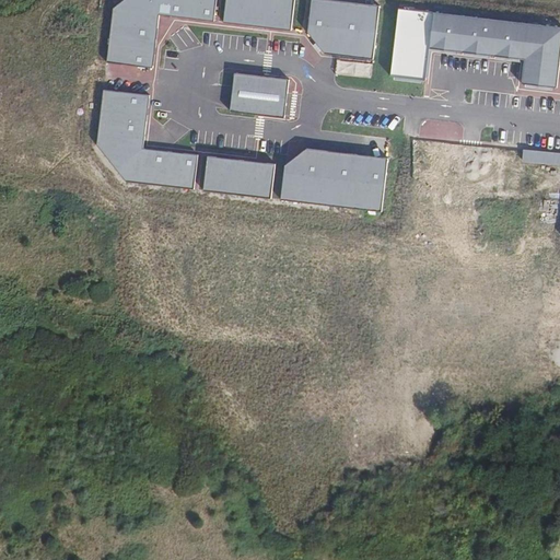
[(153,67),(160,15),(214,21),(217,0),(123,0),(113,8),(106,60),(153,67)]
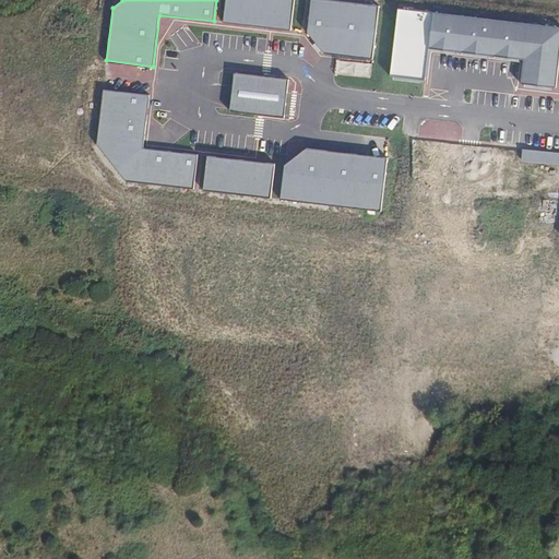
[(226,0),(224,21),(290,30),(294,0),(226,0)]
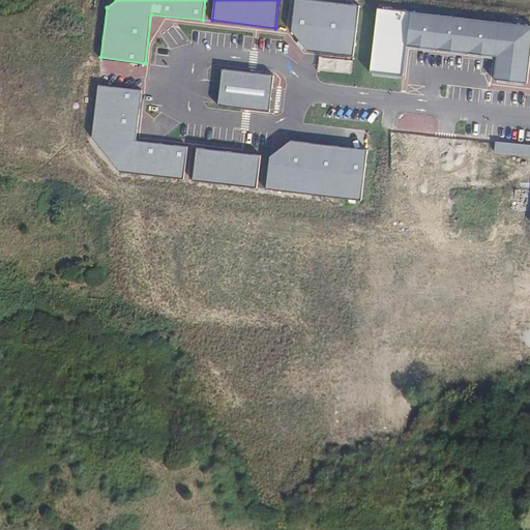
[(306,50),(354,56),(360,5),(314,0),(295,0),(291,31),(306,50)]
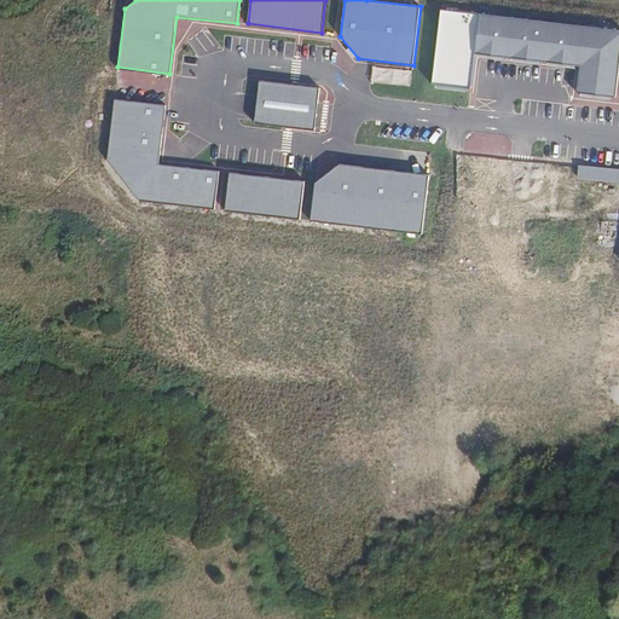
[(618,28),(440,9),(433,81),(469,86),(473,53),(578,64),(574,91),(615,96),(618,65),(618,28)]
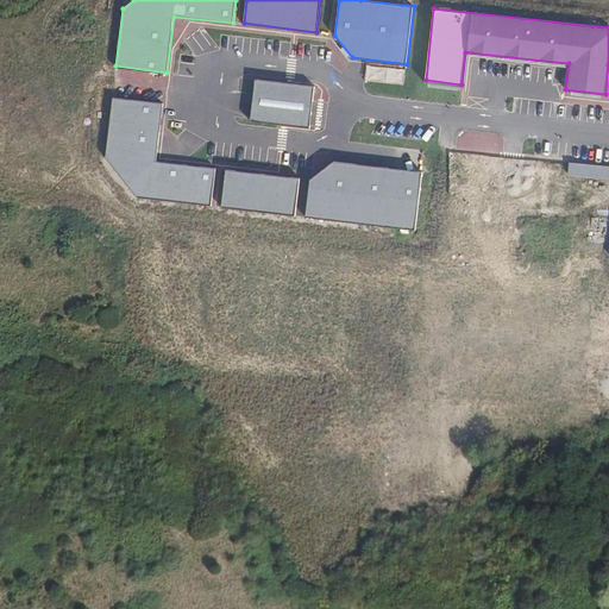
[(314,87),(255,80),(251,121),(309,129),(314,87)]
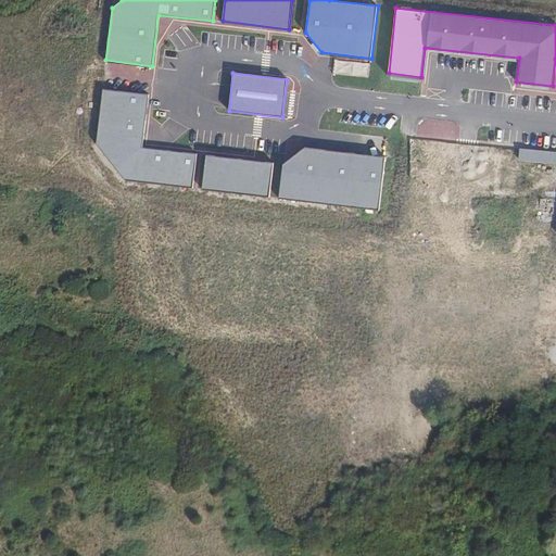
[(96,142),(126,179),(193,188),(198,154),(142,148),(149,95),(103,89),(96,142)]
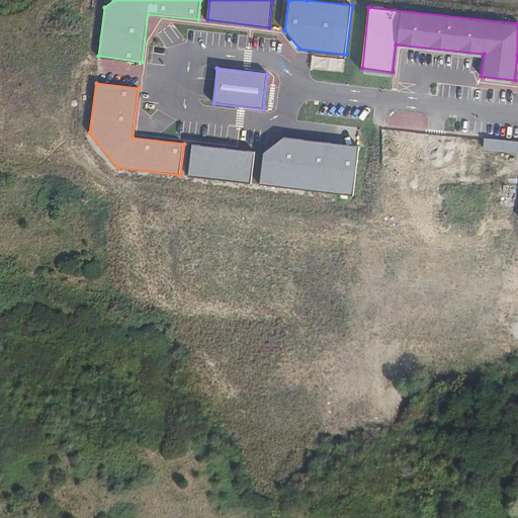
[(261,184),(353,194),(358,147),(283,138),(263,153),(261,184)]
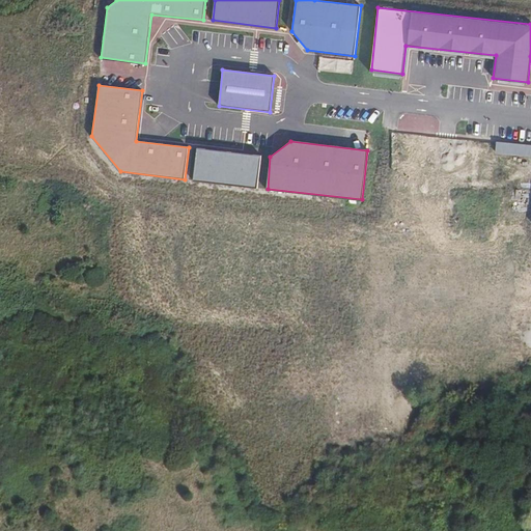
[(530,144),(497,141),(496,152),(530,156),(530,144)]
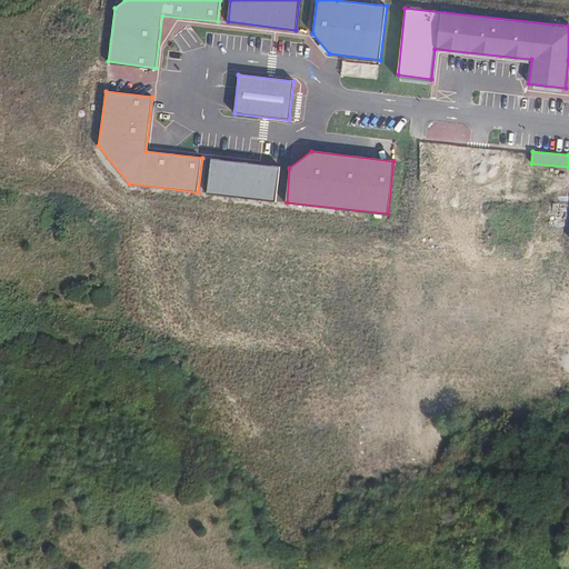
[(207,193),(276,201),(280,167),(211,158),(207,193)]
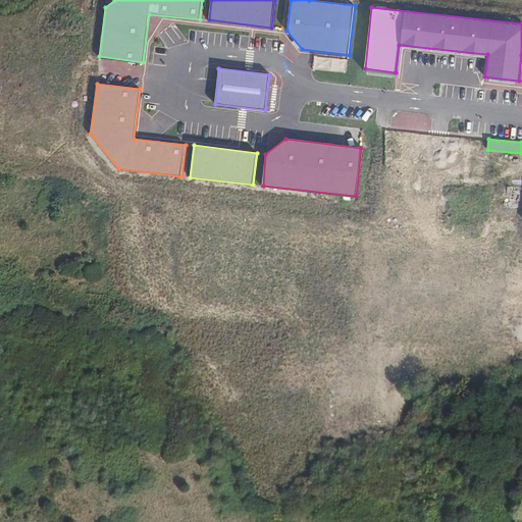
[(472,199),(459,200),(460,211),(473,210),(472,199)]
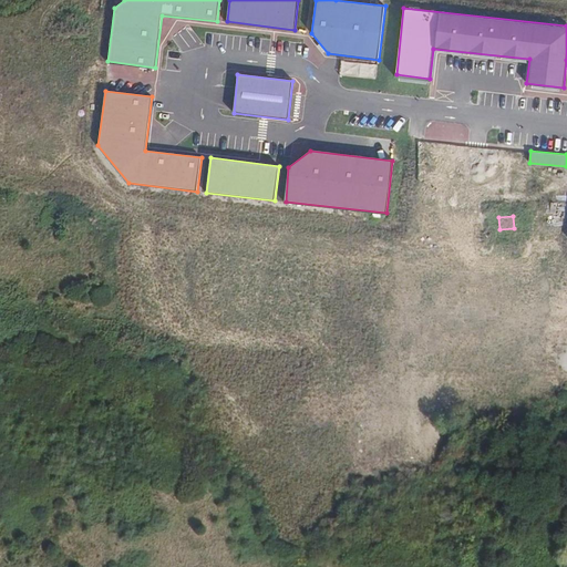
All buildings are outlined.
